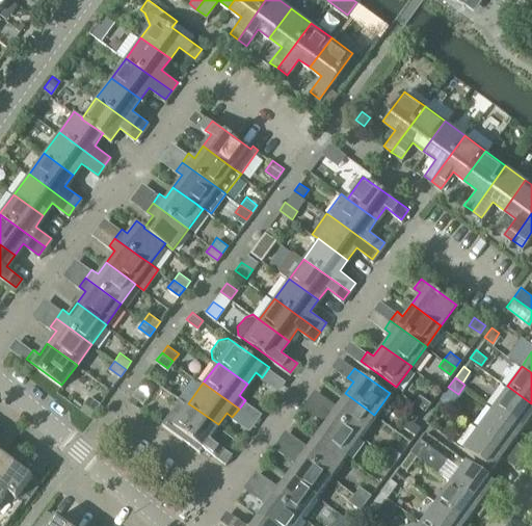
[(531,403),(507,386),(493,405),(522,425),(529,415),(531,416),(531,403)]
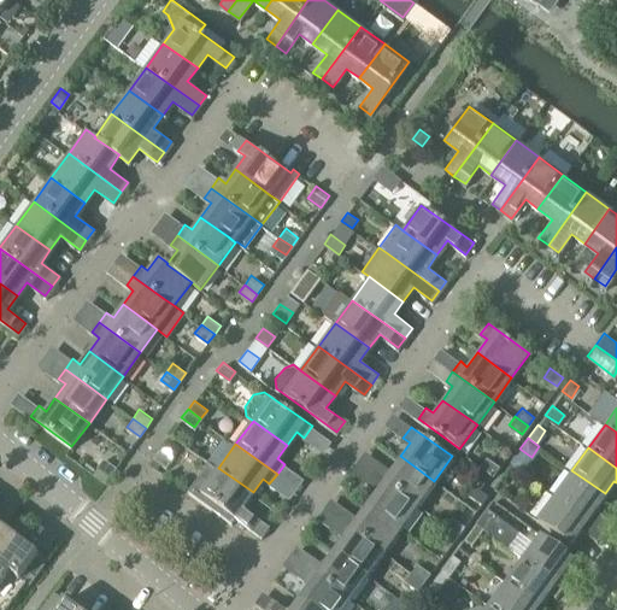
[(153,457),(165,465),(172,457),(159,449),(153,457)]
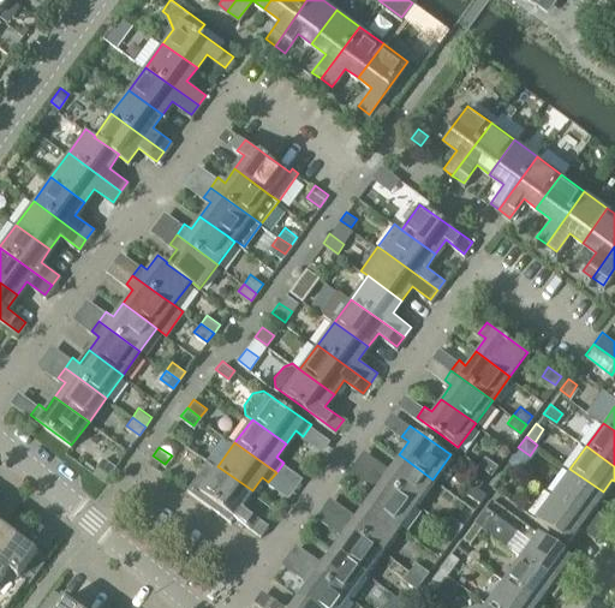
[(496,463),(483,453),(477,462),(490,471),(496,463)]
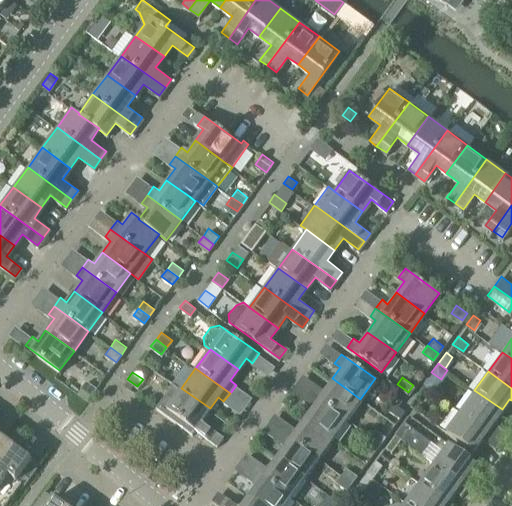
[(360,399),(332,378),(324,389),(318,385),(312,394),(346,419),(360,399)]
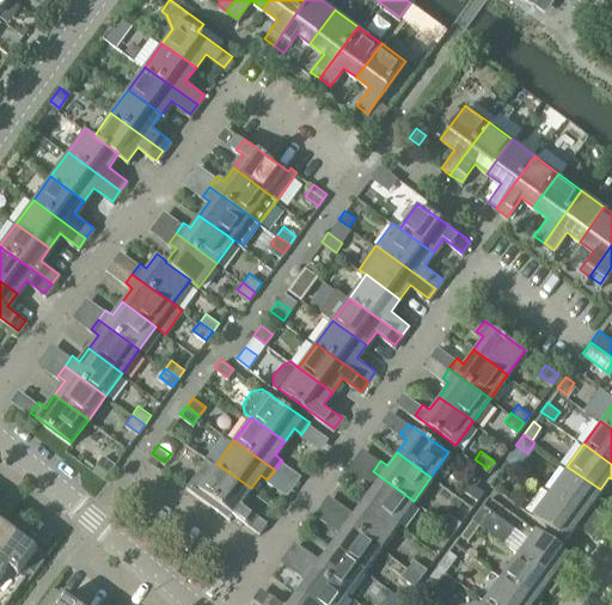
[(97,462),(110,471),(116,463),(103,453),(97,462)]
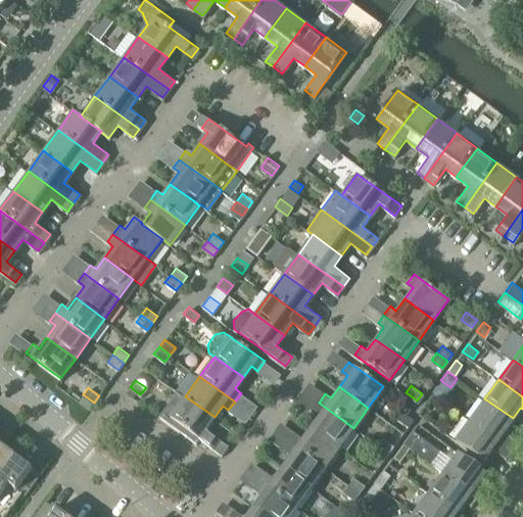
[(215,417),(185,396),(174,387),(155,412),(196,441),(199,437),(221,454),(228,444),(205,428),(215,417)]
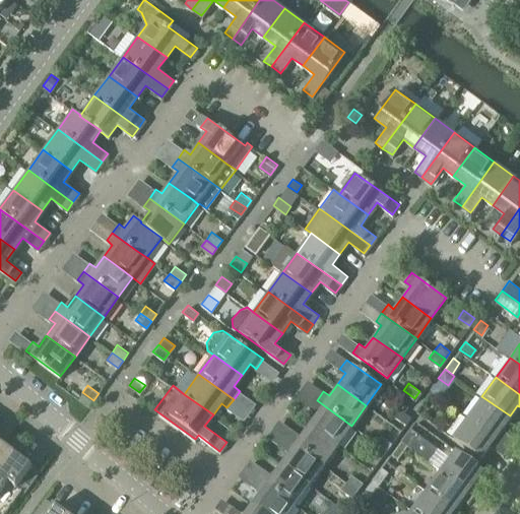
[(510,415),(481,396),(467,415),(509,446),(515,438),(501,428),(510,415)]
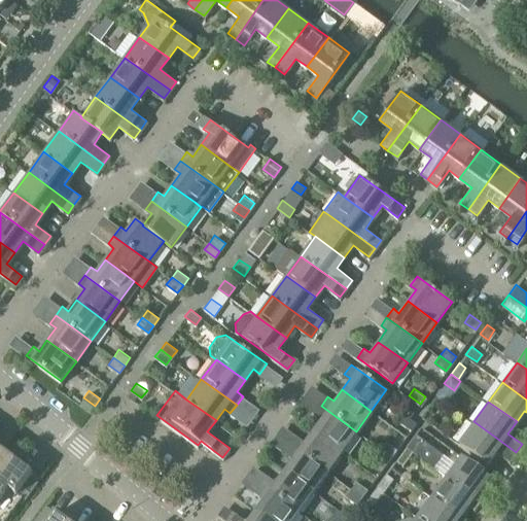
[(313,429),(342,451),(356,431),(321,406),(315,414),(321,418),(313,429)]
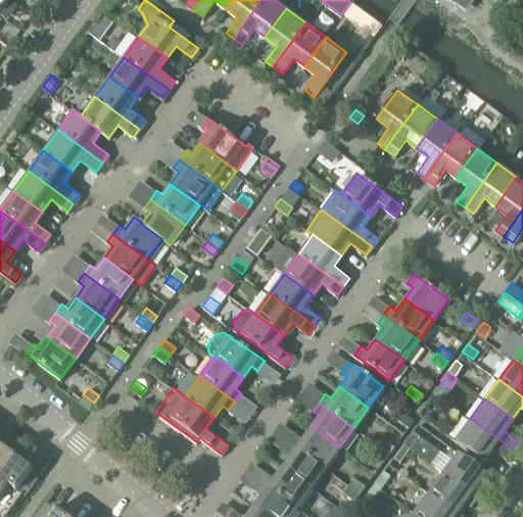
[(413,418),(401,410),(395,417),(407,425),(413,418)]
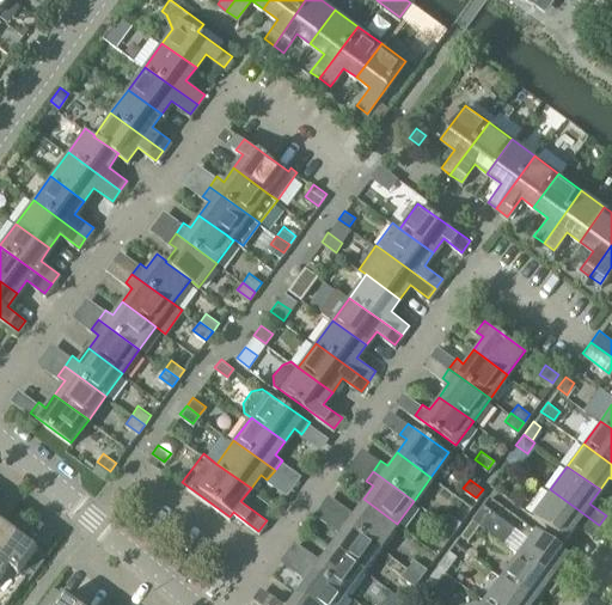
[(599,525),(550,489),(532,514),(564,537),(575,524),(591,535),(599,525)]
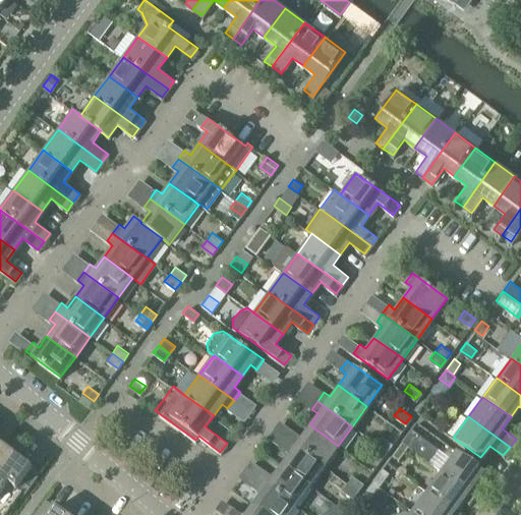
[(338,446),(309,424),(301,436),(295,432),(289,440),(324,466),(338,446)]
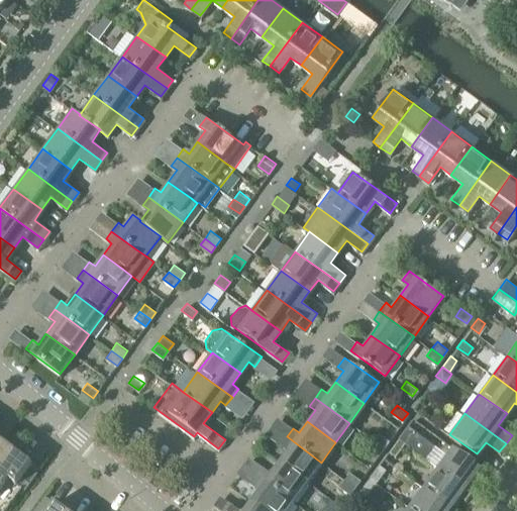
[(404,442),(425,458),(435,445),(407,424),(398,437),(404,442)]
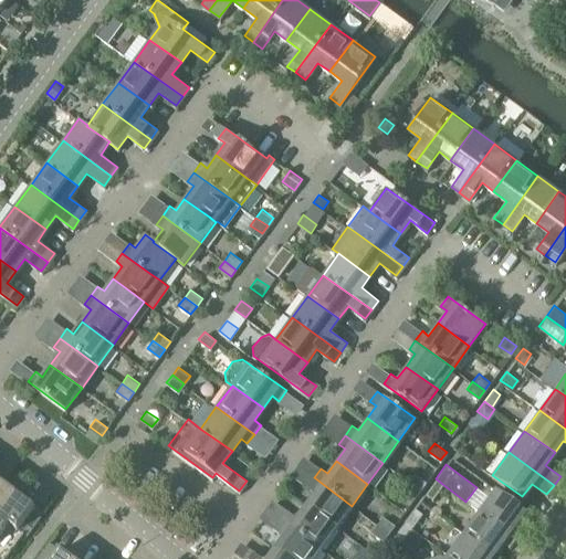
[(407,481),(419,489),(425,482),(413,473),(407,481)]
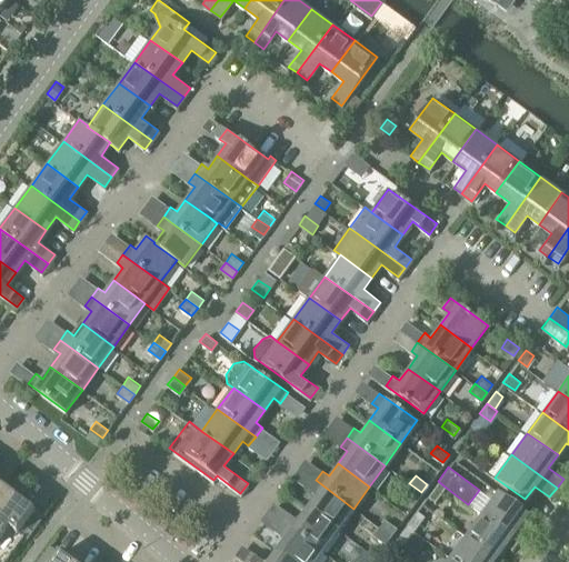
[(353,509),(316,480),(309,490),(316,494),(307,507),(316,513),(338,531),(353,509)]
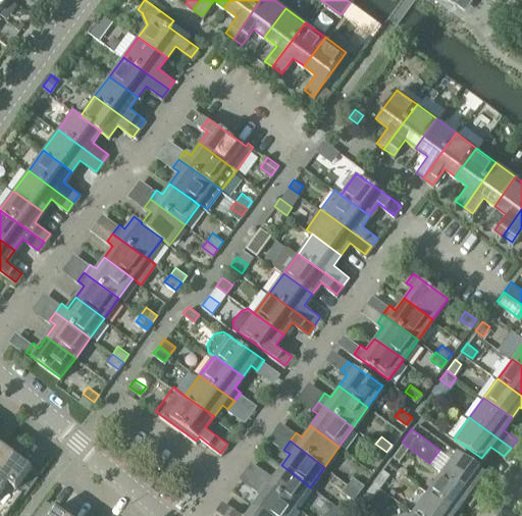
[(408,447),(402,442),(392,455),(398,460),(408,447)]
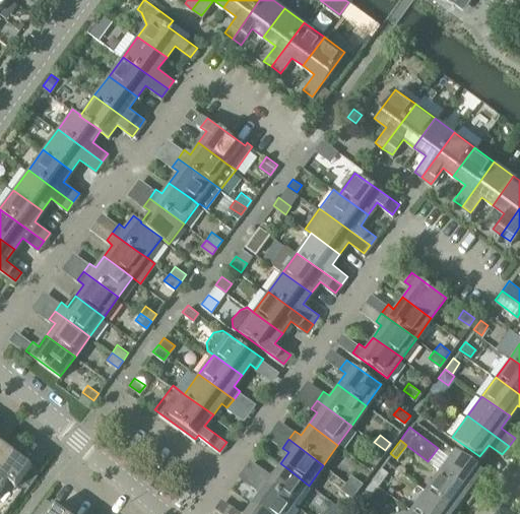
[(0,473),(1,474),(5,468),(15,453),(1,442),(0,442),(0,473)]
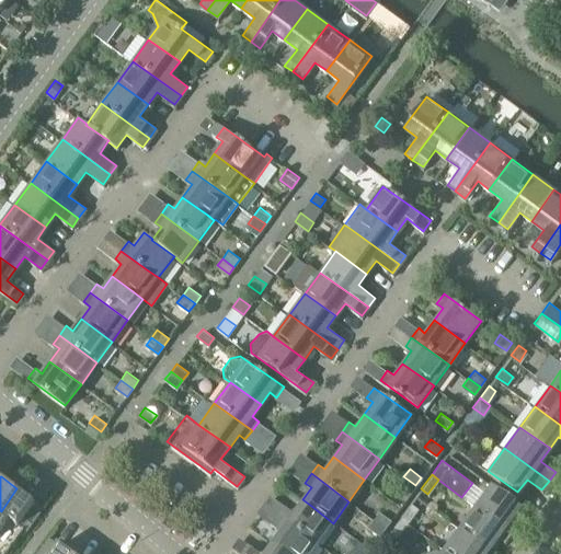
[(415,485),(403,476),(398,484),(410,493),(415,485)]
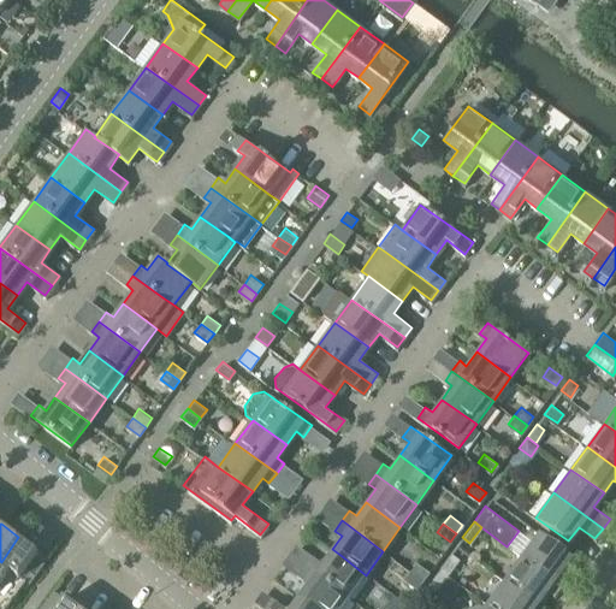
[(521,556),(561,586),(568,575),(561,569),(572,556),(539,532),(521,556)]
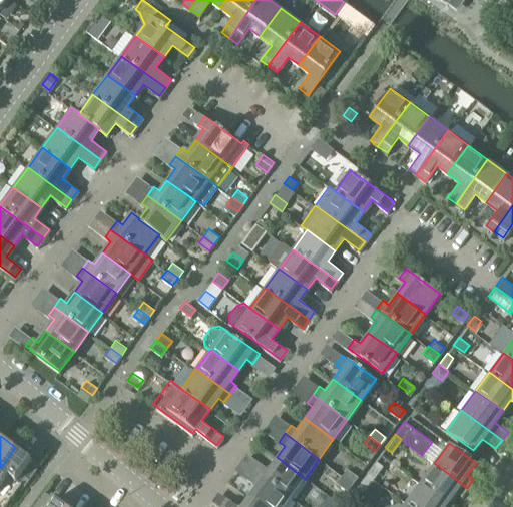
[(16,479),(31,458),(15,447),(5,462),(1,468),(0,467),(0,506),(2,506),(20,483),(16,479)]
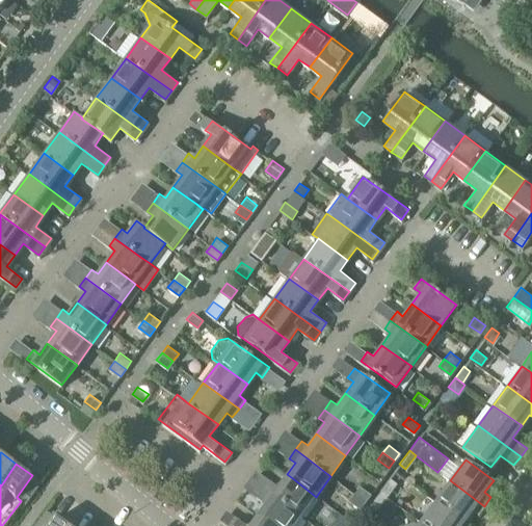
[(272,480),(265,491),(300,517),(316,497),(295,480),(287,474),(278,484),(272,480)]
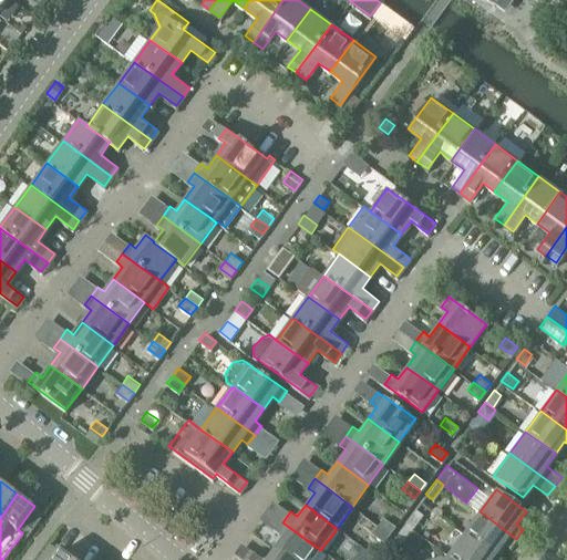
[(414,508),(403,524),(410,528),(422,514),(414,508)]
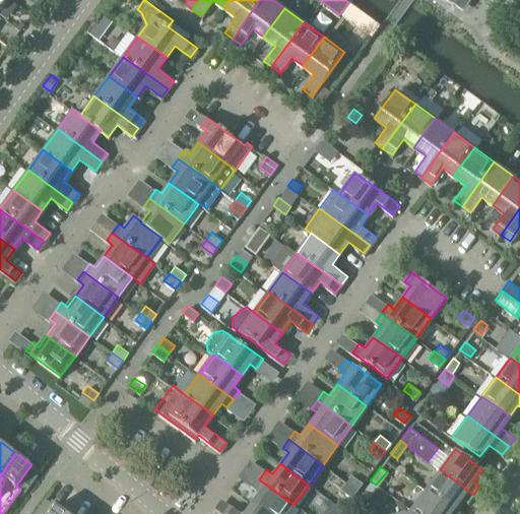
[(473,495),(440,469),(426,490),(431,493),(453,509),(461,498),(467,502),(473,495)]
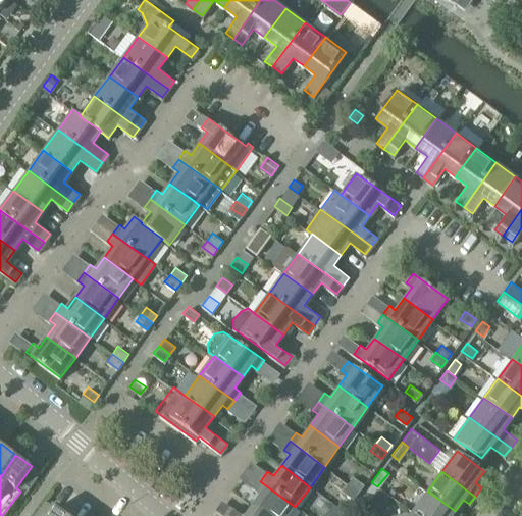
[(347,483),(357,492),(363,483),(352,476),(347,483)]
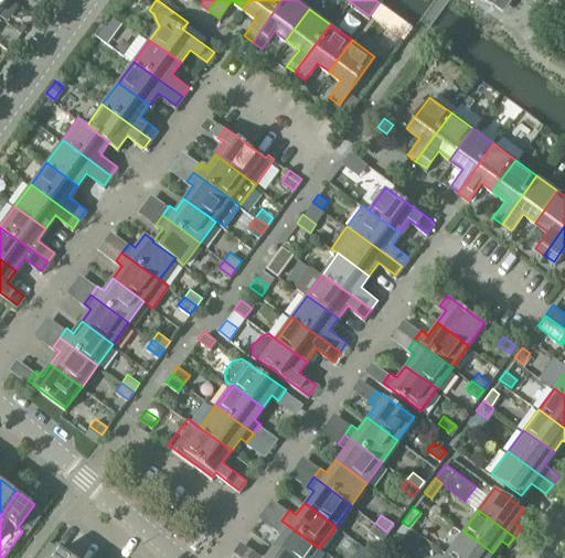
[(283,534),(273,546),(288,557),(312,557),(319,548),(281,521),(276,528),(283,534)]
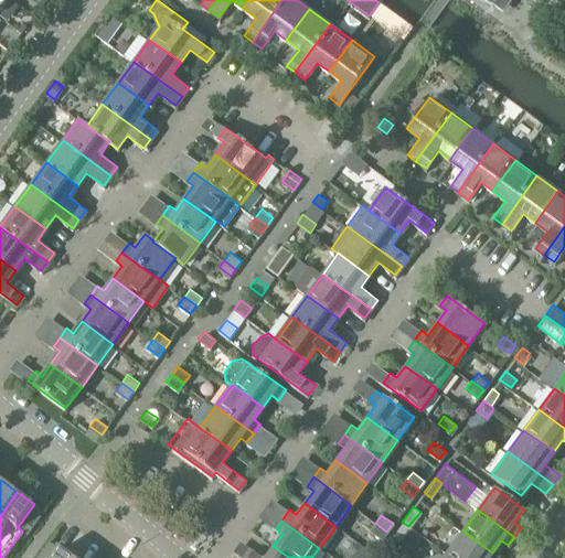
[(402,522),(392,535),(398,540),(408,526),(402,522)]
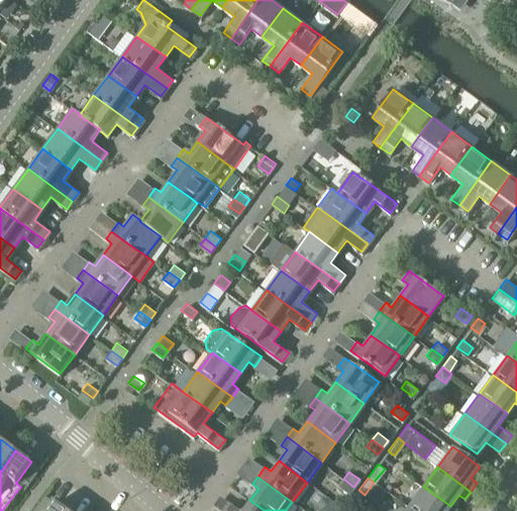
[(353,487),(343,479),(338,486),(349,494),(353,487)]
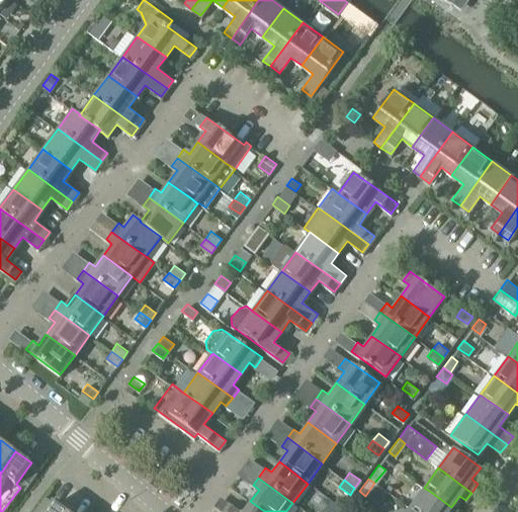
[(409,508),(415,511),(447,511),(451,507),(429,491),(424,488),(409,508)]
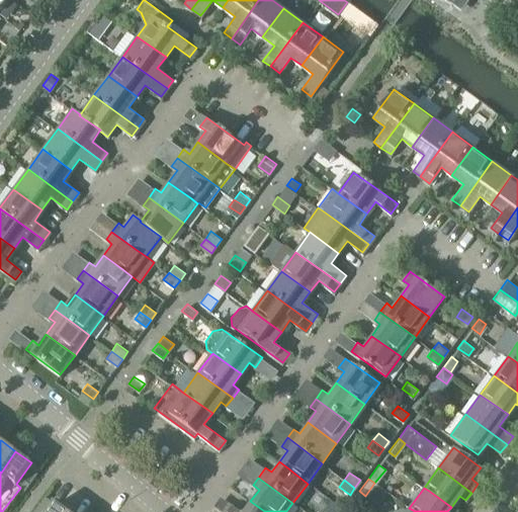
[(67,511),(68,511),(54,501),(46,511),(67,511)]
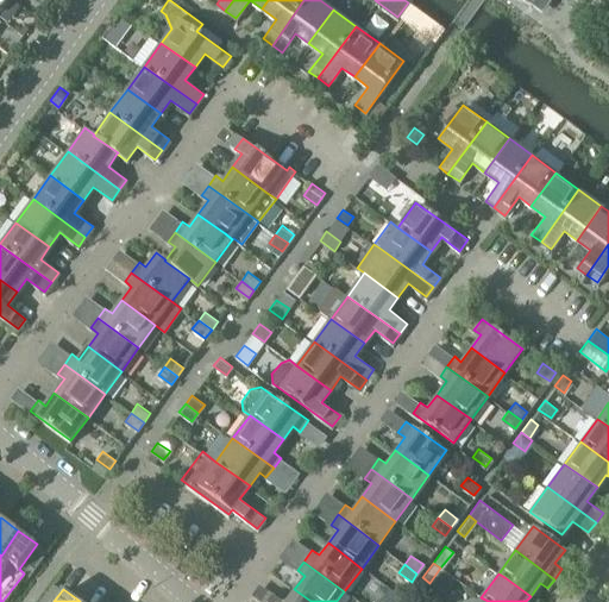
[(311,601),(294,589),(286,601),(278,596),(274,601),(311,601)]
